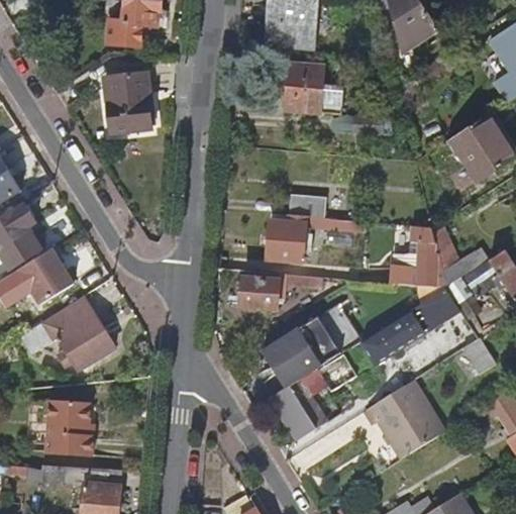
[(156,26),(158,0),(118,0),(116,23),(103,22),(101,45),(136,47),(137,25),(156,26)]
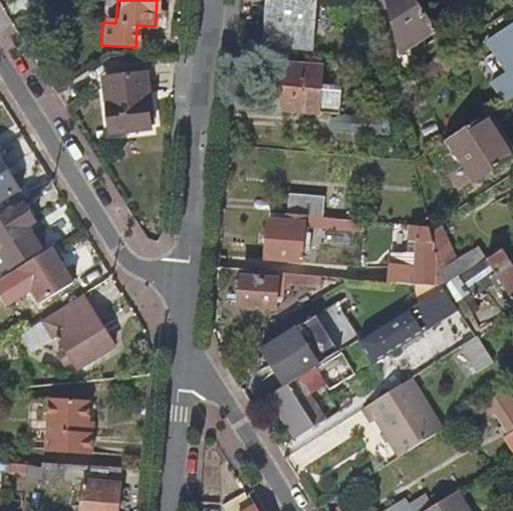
[(267,0),(264,44),(312,49),(316,0),(267,0)]
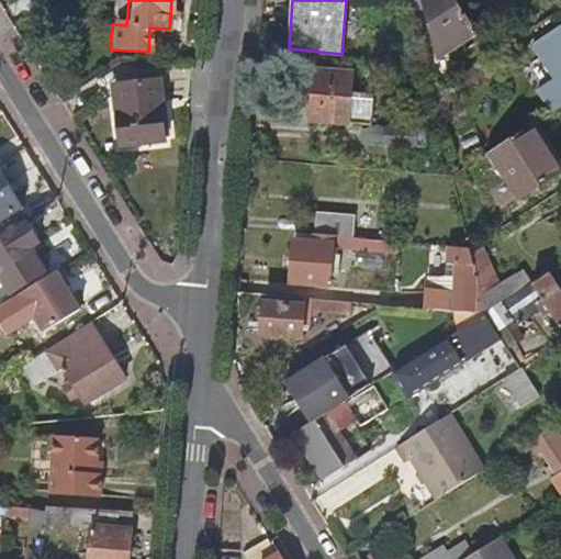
[(425,0),(436,43),(441,41),(447,52),(475,34),(456,0),(425,0)]
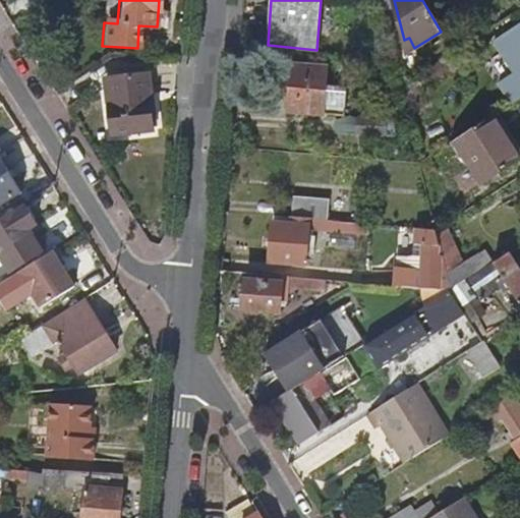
[(499,81),(512,104),(519,99),(519,24),(495,40),(514,71),(499,81)]
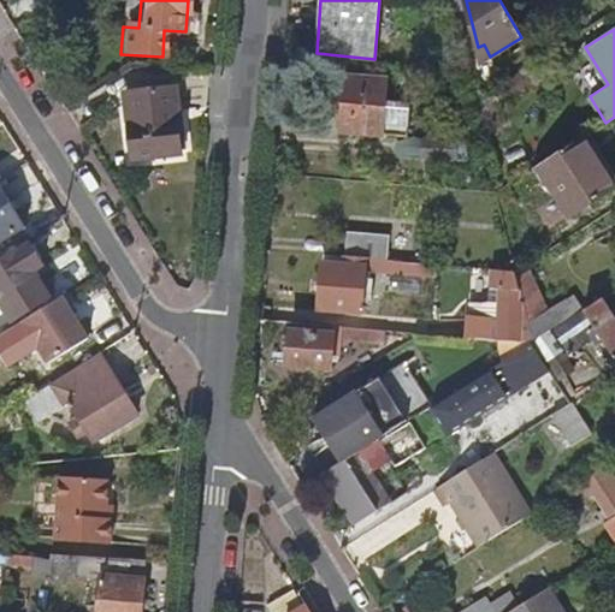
[(514,71),(479,93),(490,108),(524,88),(514,71)]
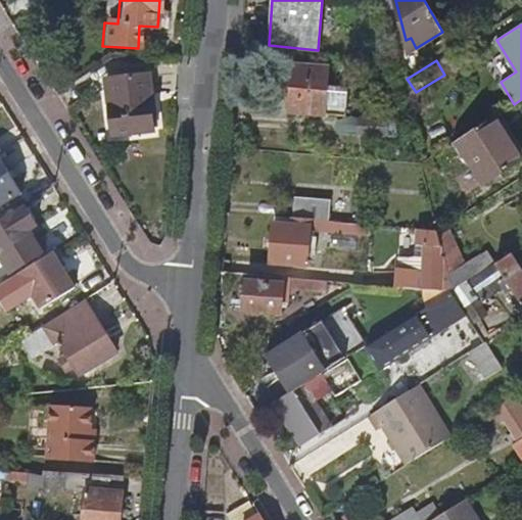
[(365,84),(365,72),(292,66),(290,113),(346,117),(346,95),(327,93),(327,82),(365,84)]
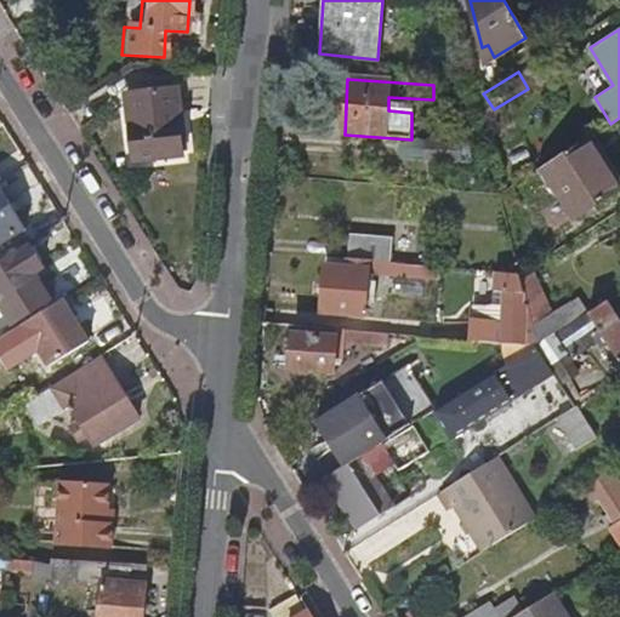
[(135,159),(181,154),(176,113),(181,112),(177,90),(126,97),(135,159)]
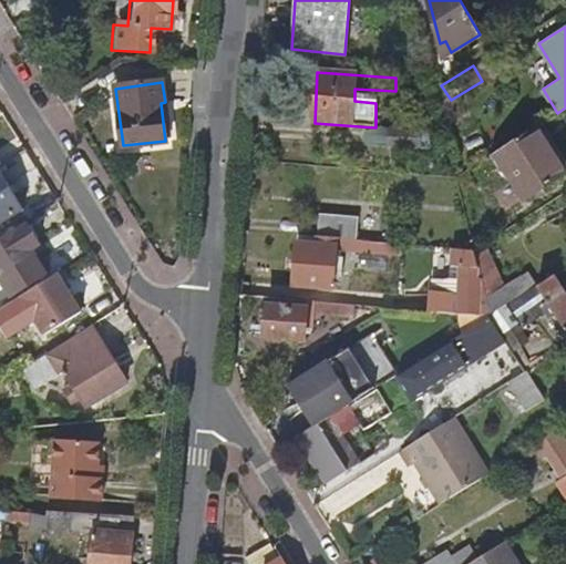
[(565,167),(538,124),(496,151),(524,198),(565,173),(565,167)]
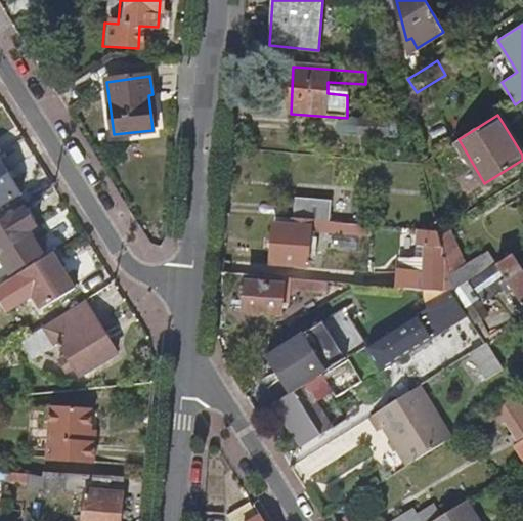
[(363,134),(392,135),(393,119),(364,117),(363,134)]
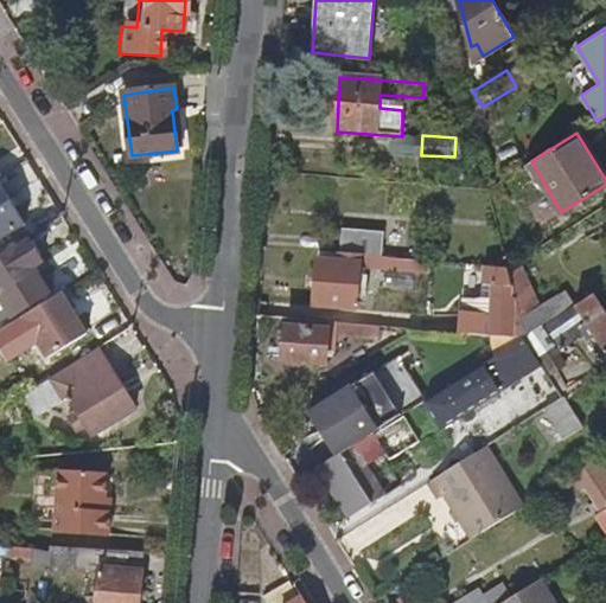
[(0,239),(25,224),(0,184),(0,239)]
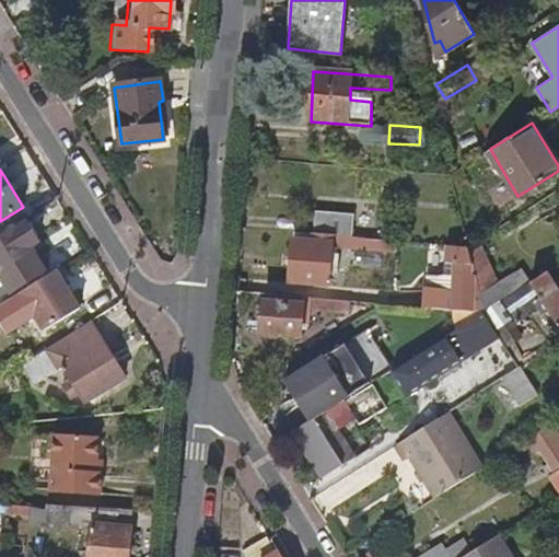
[(314,210),(313,232),(352,235),(353,213),(314,210)]
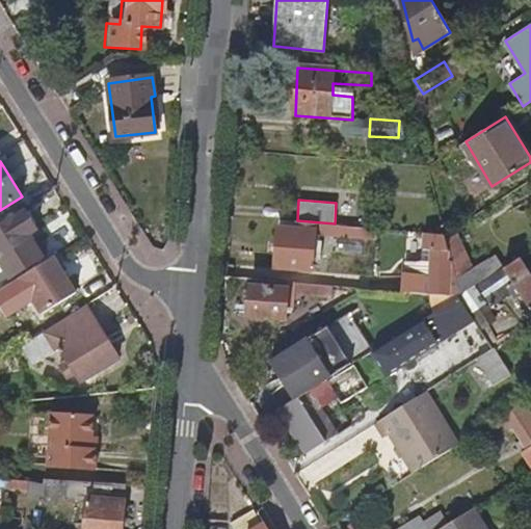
[(0,263),(9,279),(43,258),(27,235),(35,229),(24,210),(0,225),(0,263)]
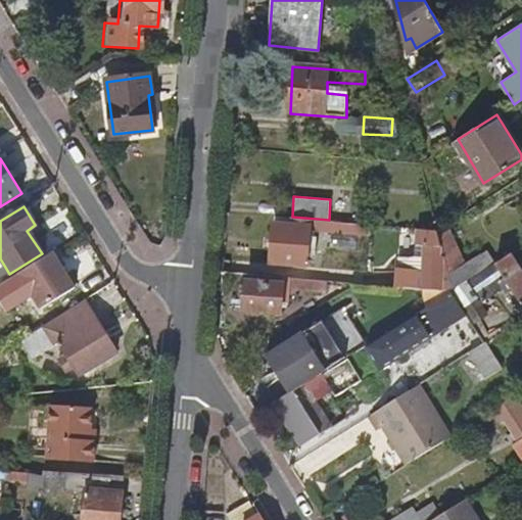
[(461,213),(438,227),(438,228),(445,255),(453,288),(480,271),(461,239),(473,232),(461,213)]
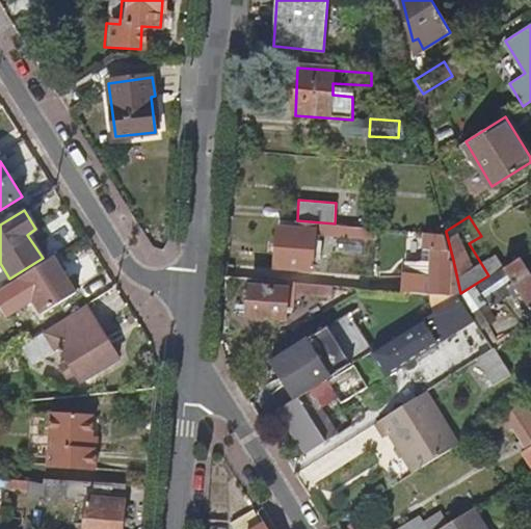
[(279,227),(275,267),(312,270),(315,234),(359,237),(360,226),(335,223),(297,220),(296,228),(279,227)]
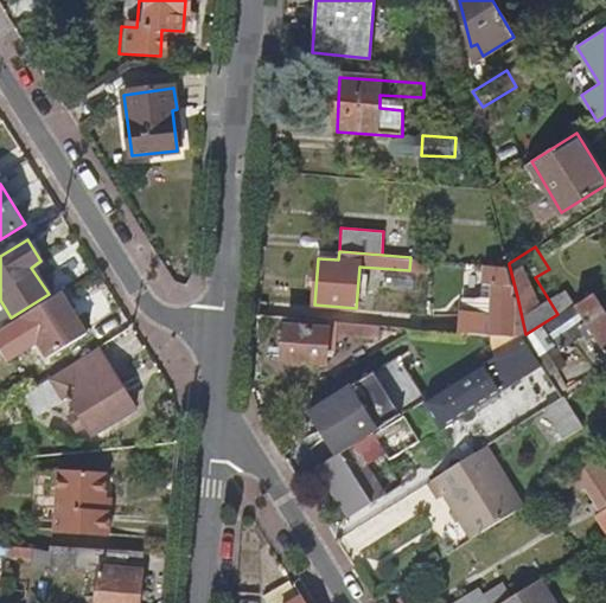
[(459,329),(491,332),(514,333),(517,296),(509,264),(485,262),(485,281),(493,282),(492,300),(484,300),(464,299),(463,312),(460,312),(459,329)]
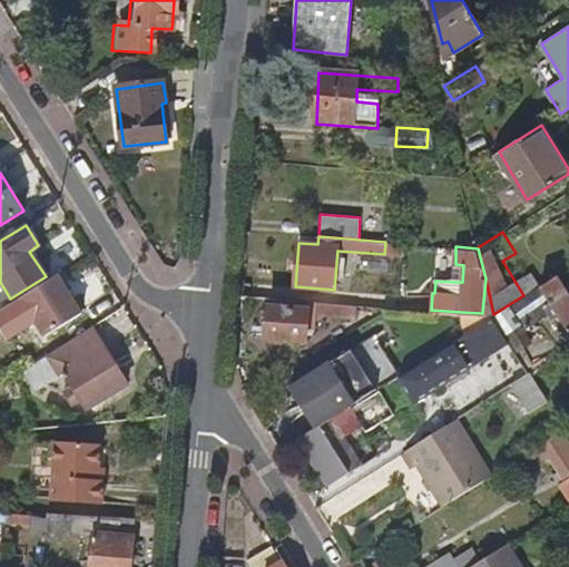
[(81,312),(58,273),(13,301),(19,311),(28,305),(46,334),(81,312)]
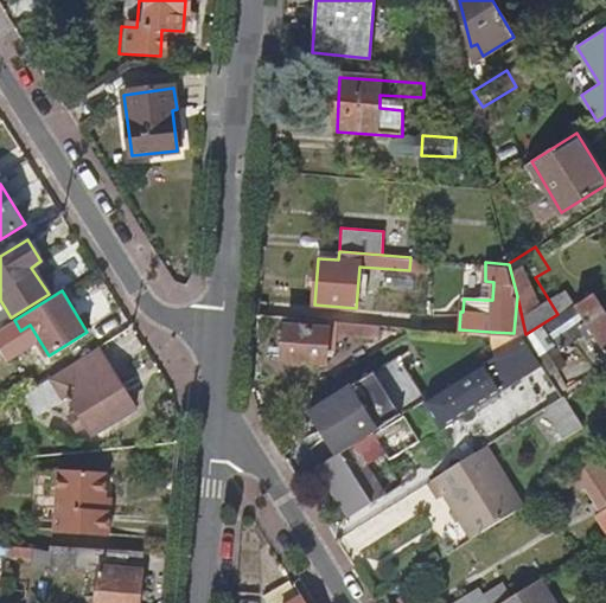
[(605,314),(593,293),(574,303),(585,319),(605,352),(605,314)]
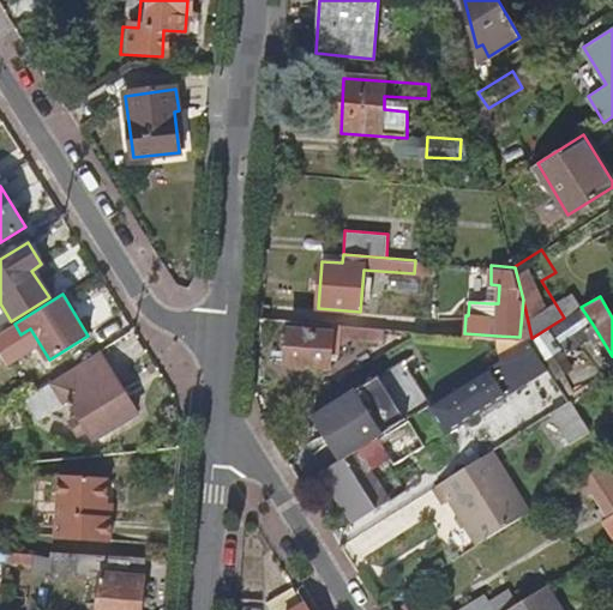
[(564,318),(532,338),(558,381),(576,369),(560,344),(592,322),(581,307),(564,318)]
